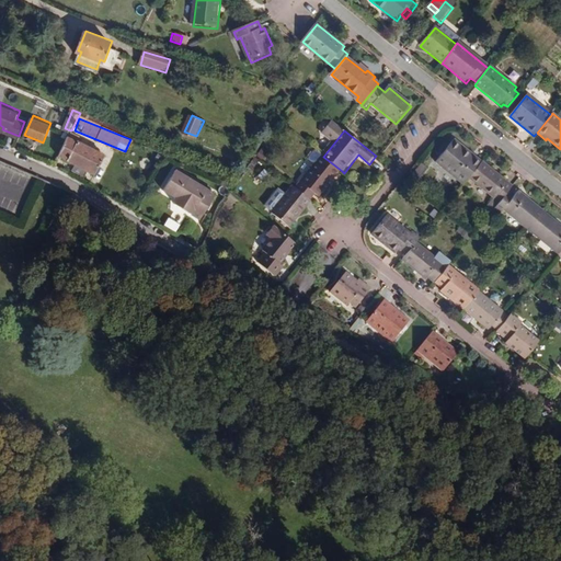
[(80,141),(79,140),(76,138),(70,135),(61,155),(77,162),(73,168),(86,174),(88,168),(98,173),(106,155),(82,142),(83,139),(81,139),(80,141)]
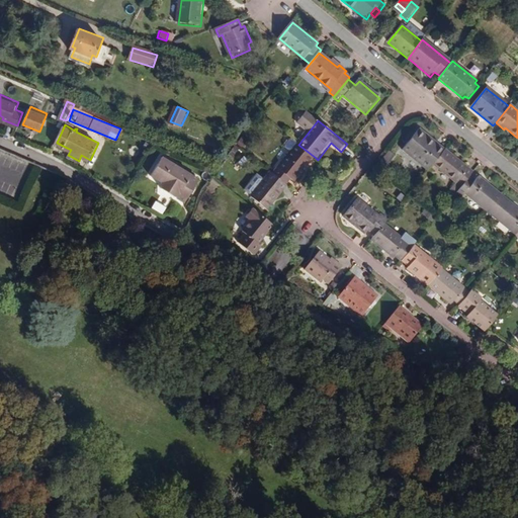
[(434,164),(445,150),(420,131),(404,151),(428,171),(434,164)]
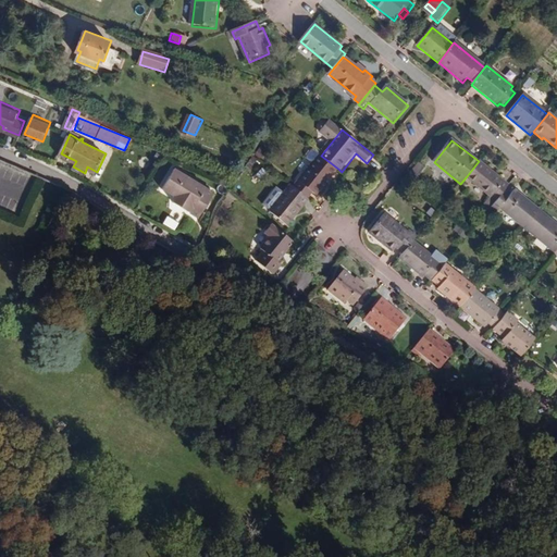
[(295,188),(309,199),(313,194),(318,196),(339,170),(321,156),(295,188)]
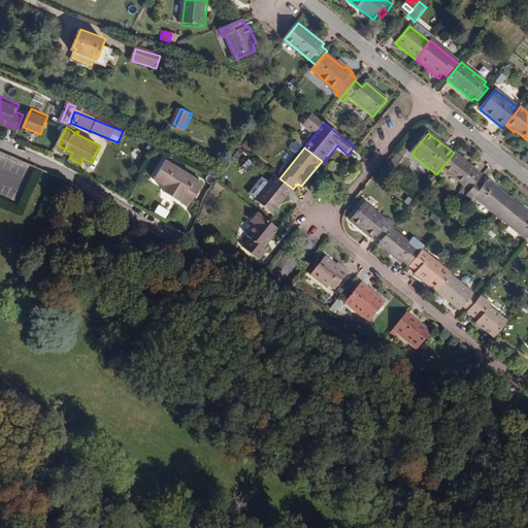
[(483,176),(454,153),(442,167),(470,191),(481,178),(483,176)]
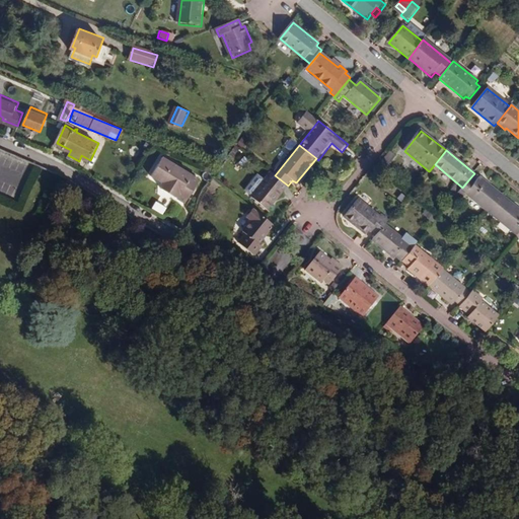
[(394,157),(389,152),(386,155),(392,160),(394,157)]
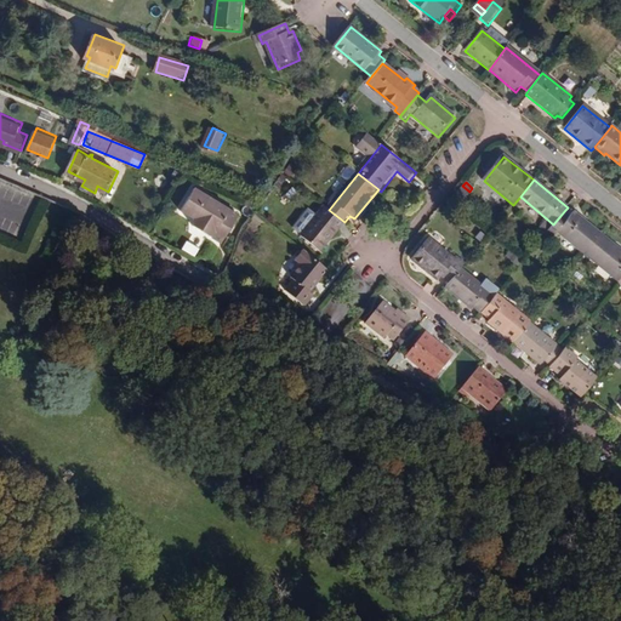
[(462,186),(456,193),(463,199),(469,192),(462,186)]
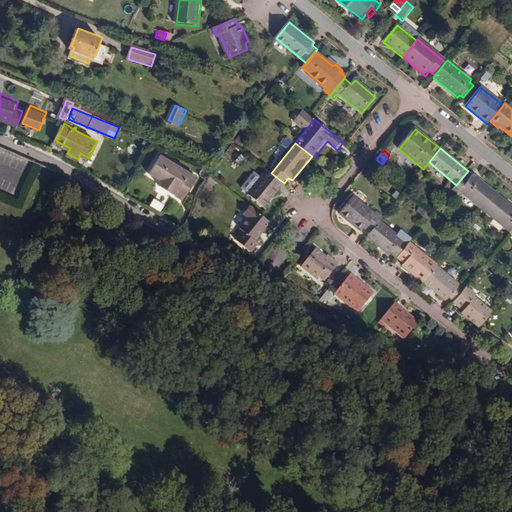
[(175,191),(174,193),(175,194),(183,199),(198,176),(161,154),(150,172),(161,178),(160,186),(166,189),(169,187),(175,191)]
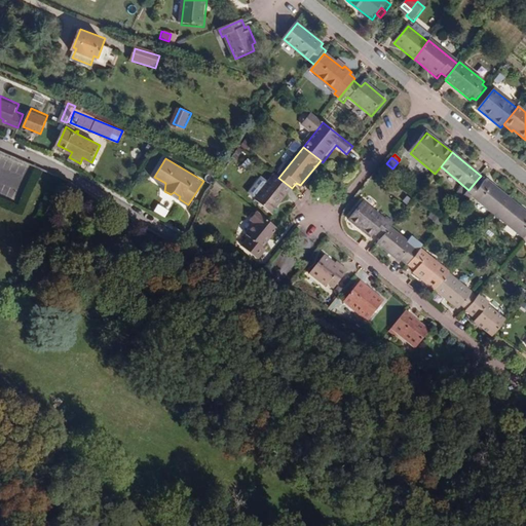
[(389,173),(392,168),(386,163),(383,167),(389,173)]
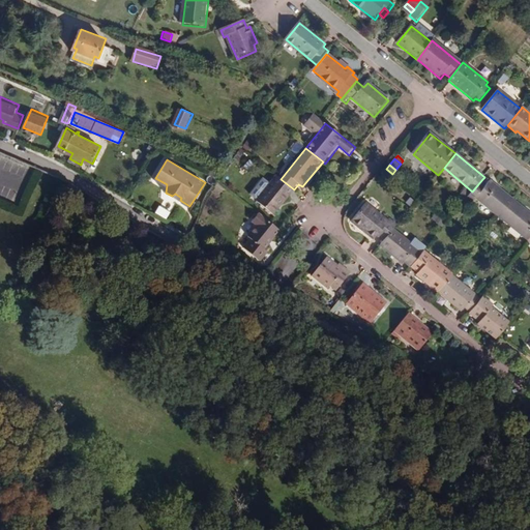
[(294,189),(281,179),(280,177),(259,202),(274,215),(295,190),(294,189)]
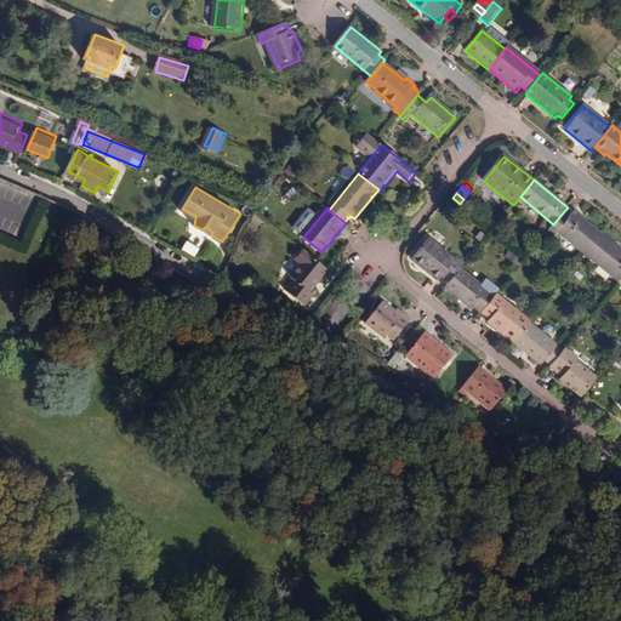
[(573,216),(565,210),(553,224),(548,231),(556,237),(558,234),(585,256),(602,234),(575,212),(573,216)]
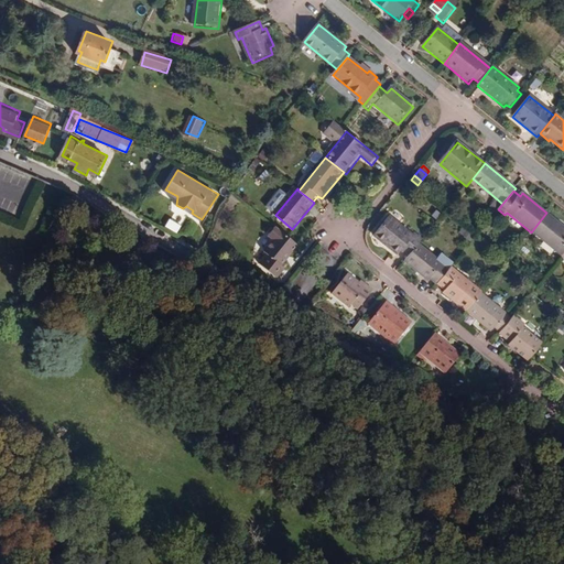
[(563,226),(546,213),(531,232),(562,257),(563,252),(563,226)]
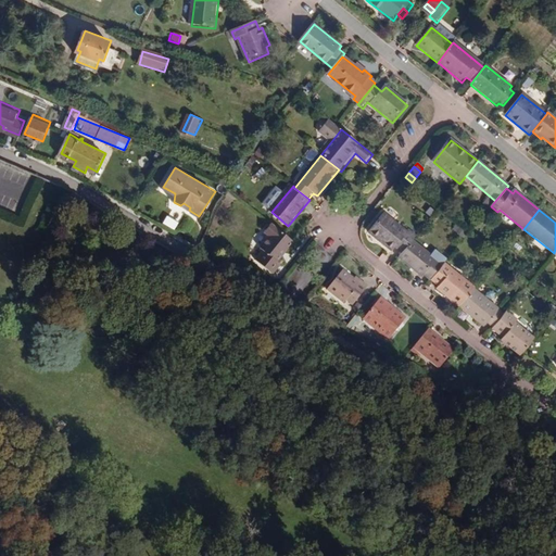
[(199,216),(190,211),(187,216),(197,220),(199,216)]
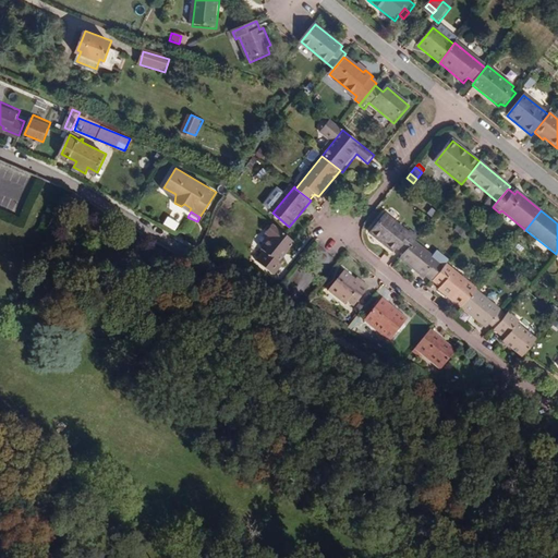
[(404,255),(413,244),(417,239),(411,233),(409,235),(386,217),(371,237),(383,246),(385,244),(395,253),(398,250),(404,255)]
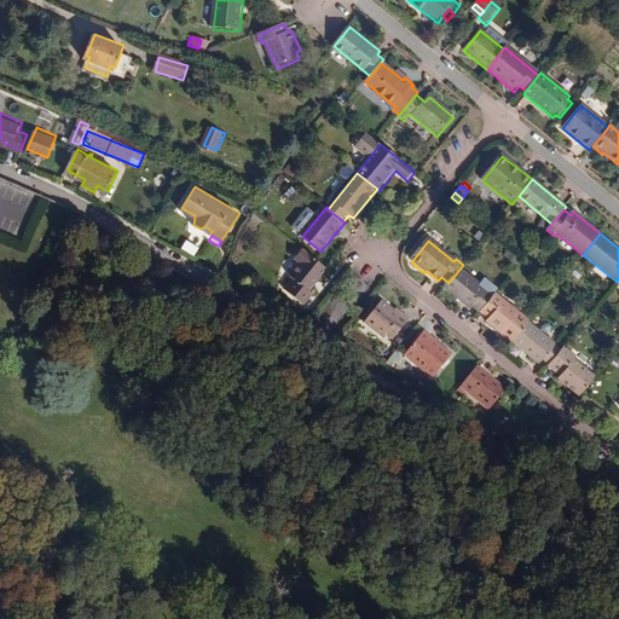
[(183,242),(179,249),(191,255),(195,248),(183,242)]
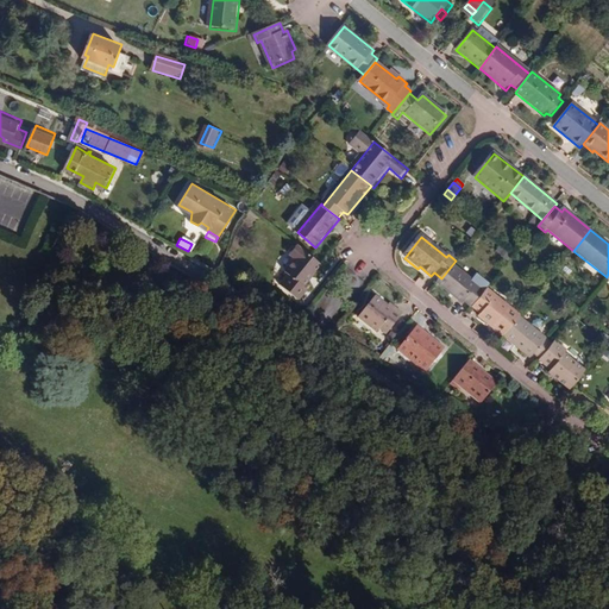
[(281,286),(300,300),(308,290),(305,288),(322,265),(299,245),(290,256),(295,259),(286,271),(290,275),(281,286)]
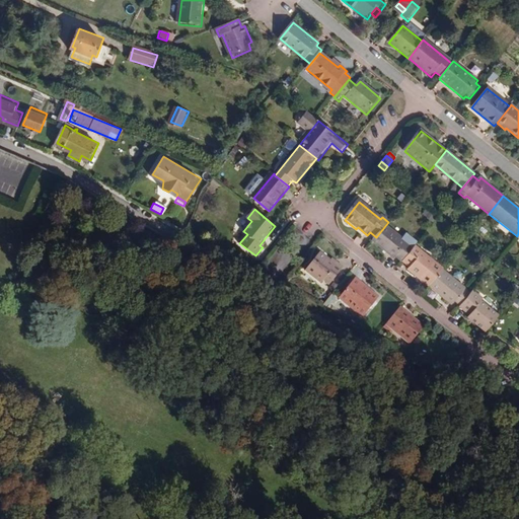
[(403,262),(413,249),(384,227),(376,237),(372,241),(395,261),(397,260),(401,263),(403,262)]
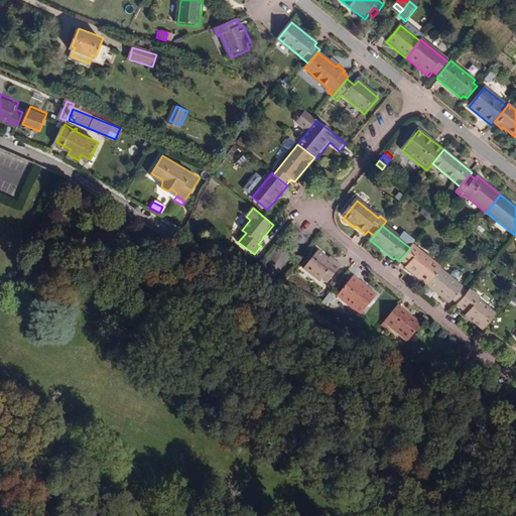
[(407,269),(427,285),(439,270),(440,269),(412,246),(410,248),(401,260),(408,266),(407,269)]
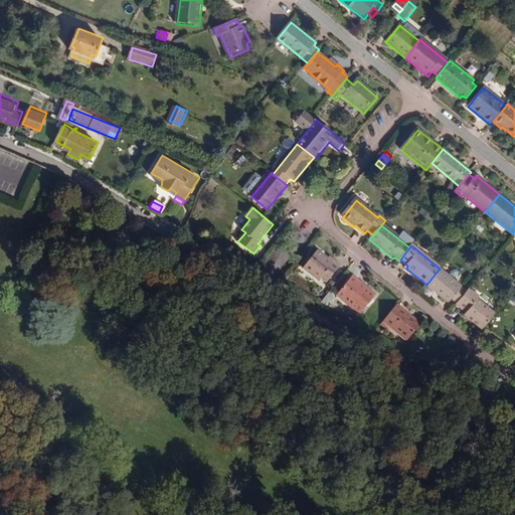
[(343,266),(337,262),(335,264),(330,260),(320,250),(304,270),(320,282),(322,279),(328,284),(343,266)]
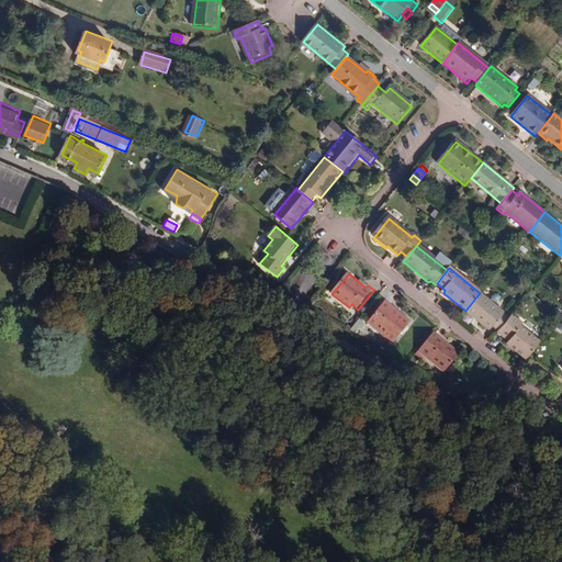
[(479,294),(465,311),(490,332),(493,326),(498,330),(508,318),(479,294)]
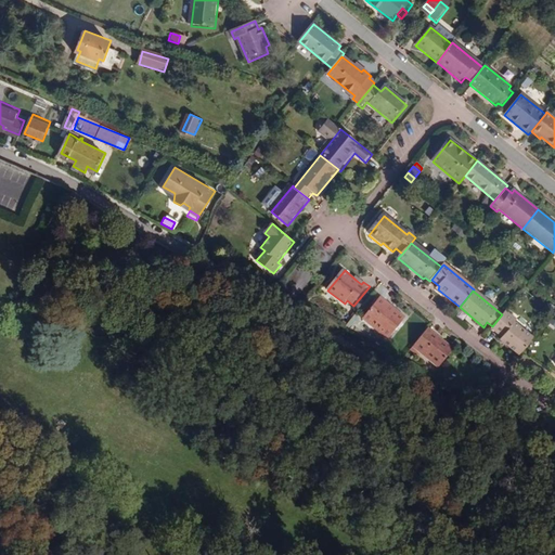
[(388,341),(404,322),(386,308),(388,306),(382,299),(364,322),(388,341)]
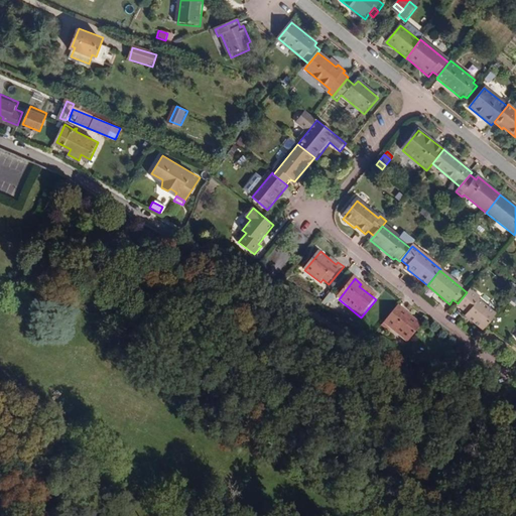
[(378,297),(361,284),(359,286),(376,299),(378,297)]
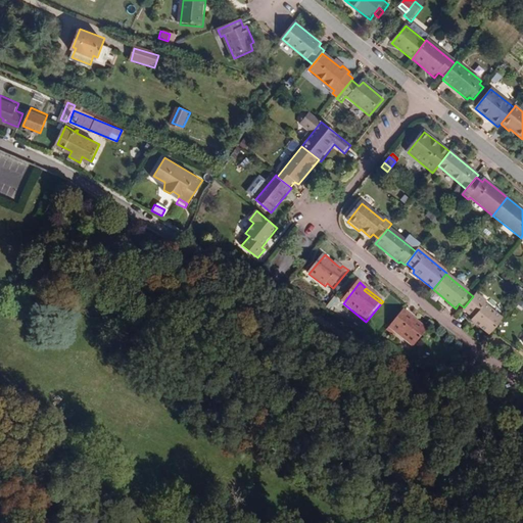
[(476,293),(473,296),(464,307),(463,308),(474,318),(472,321),(490,335),(492,332),(503,320),(485,305),(487,302),(476,293)]
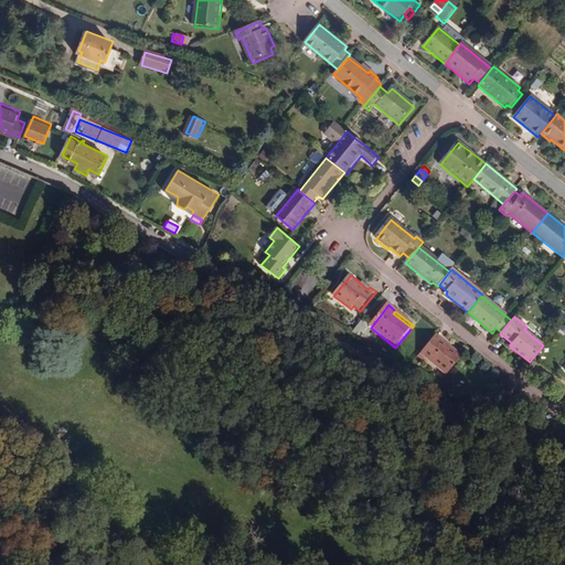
[(464,358),(435,334),(419,354),(448,376),(464,358)]
